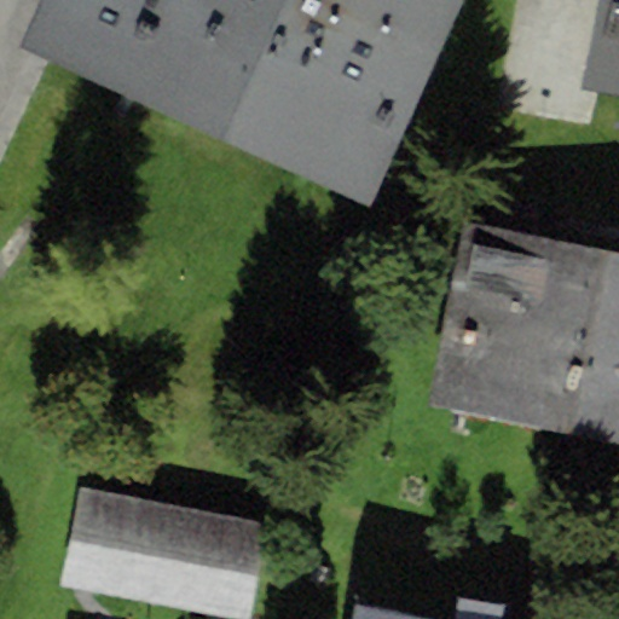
[(44,0),(21,53),(179,125),(235,0),(44,0)]
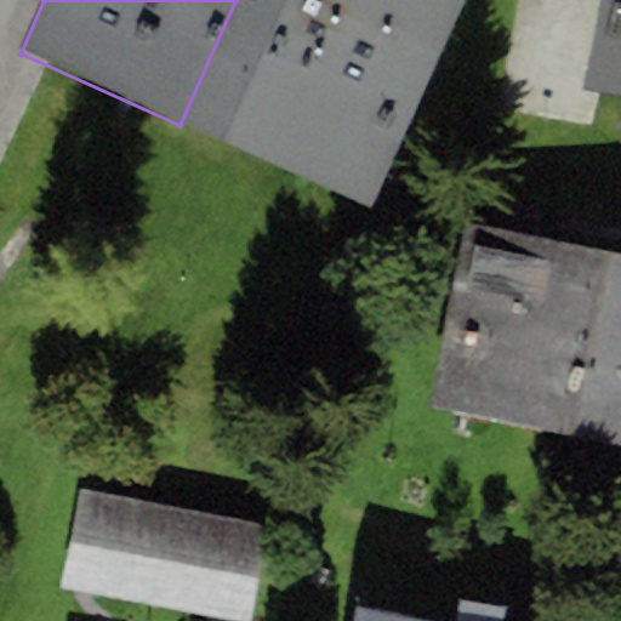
[(370,209),(463,0),(235,0),(180,125),(370,209)]
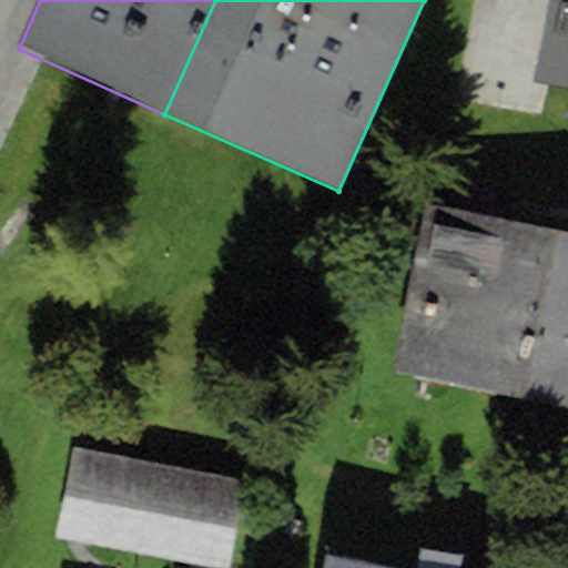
[(567,0),(545,0),(528,79),(567,87),(567,0)]
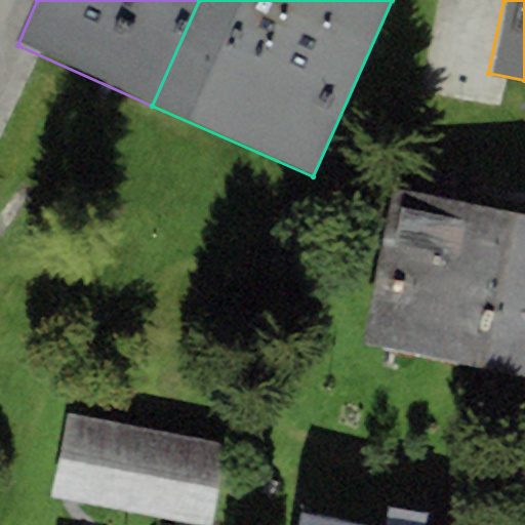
[(524,217),(394,192),(364,344),(524,375),(524,217)]
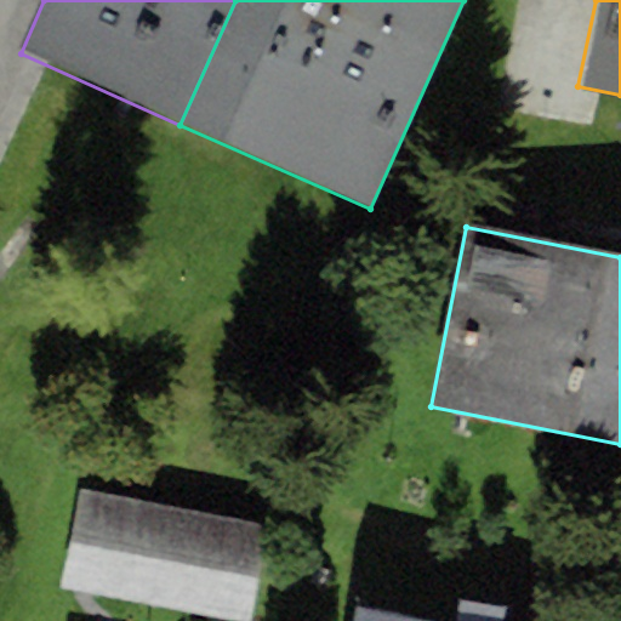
[(248,620),(266,525),(80,490),(61,586),(245,620),(248,620)]
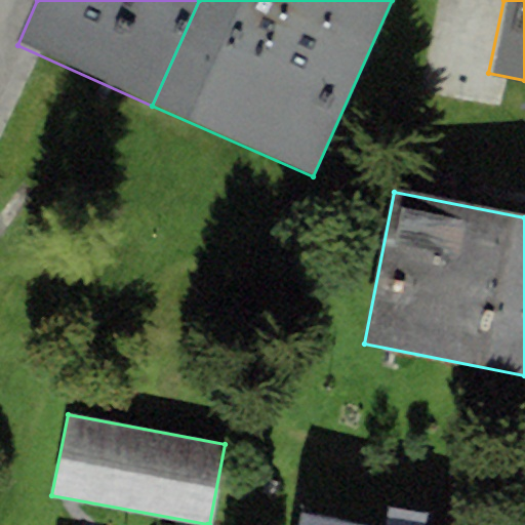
[(355,524),(301,514),(298,524),(355,524)]
